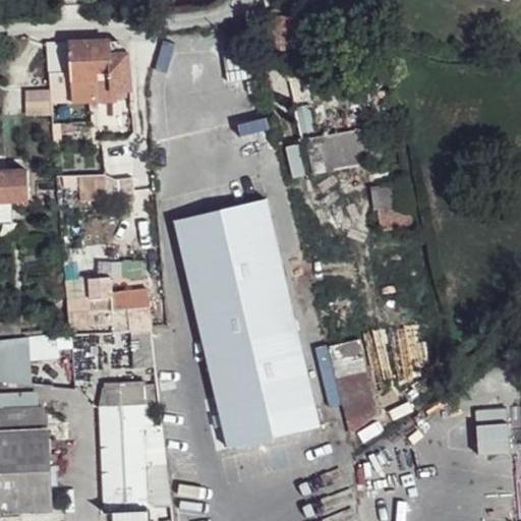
[(69,43),(72,98),(72,104),(114,102),(114,92),(131,91),(128,51),(119,41),(69,43)]
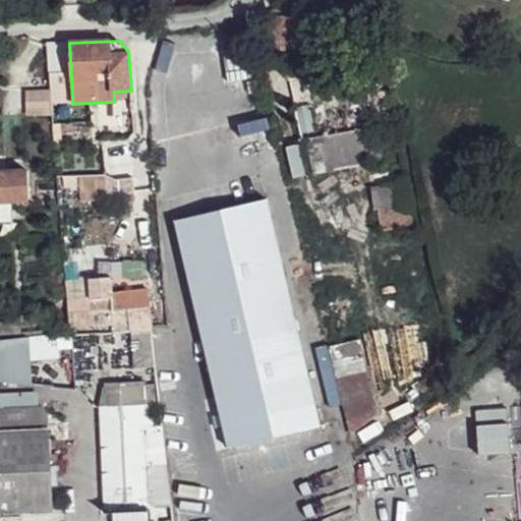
[(69,43),(48,44),(50,91),(51,99),(72,98),(69,43)]
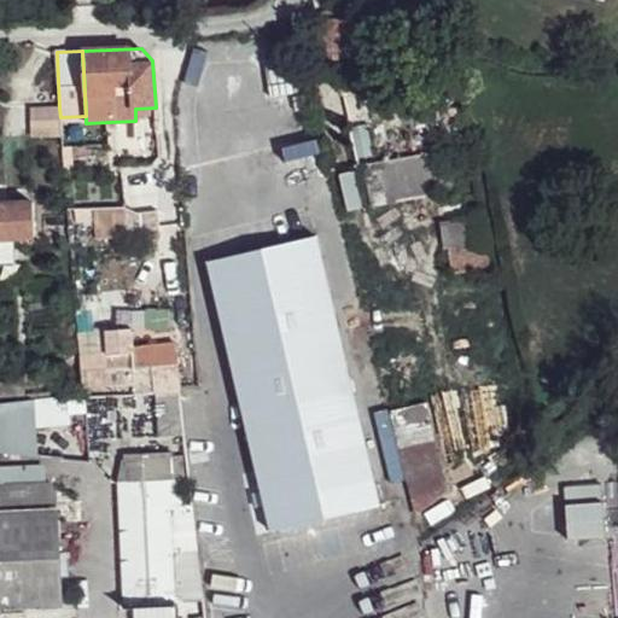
[(59,108),(35,110),(38,136),(62,134),(60,117),(59,108)]
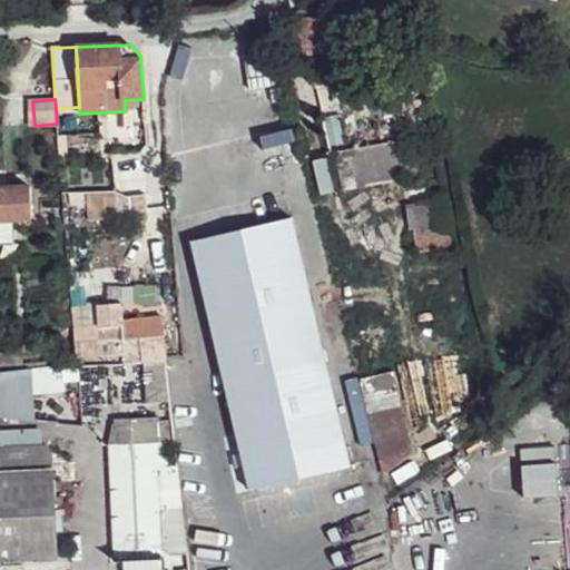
[(413,139),(335,153),(342,190),(401,180),(400,174),(419,172),(413,139)]
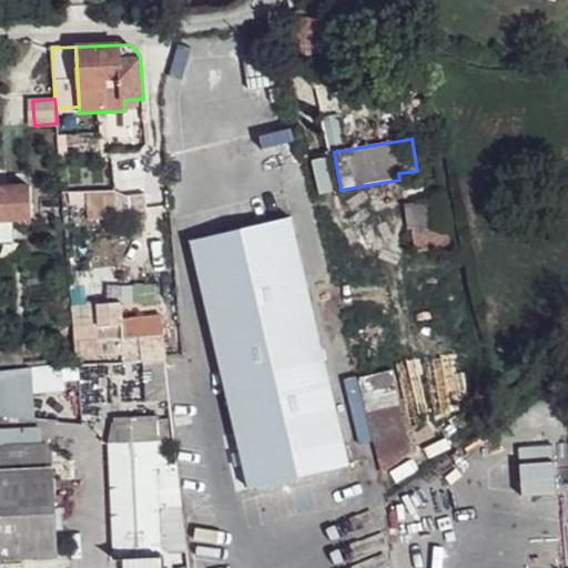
[(0,188),(0,219),(12,219),(32,217),(31,185),(0,188)]
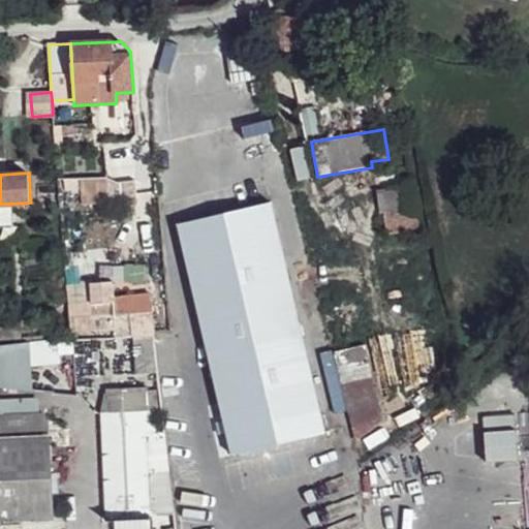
[(268,183),(174,206),(178,224),(272,203),(268,183)]
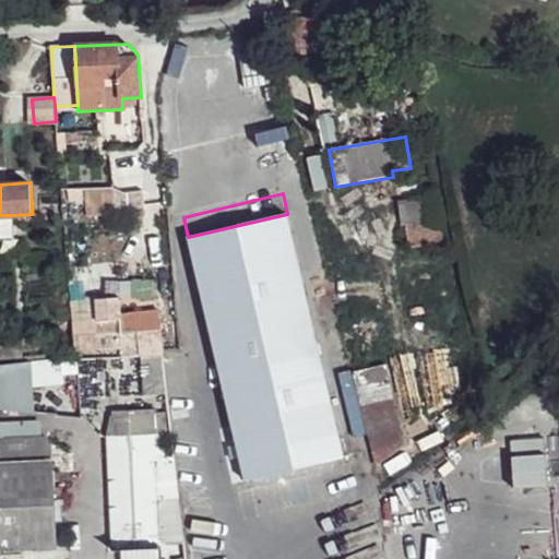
[(437,198),(401,203),(404,224),(439,219),(437,198)]
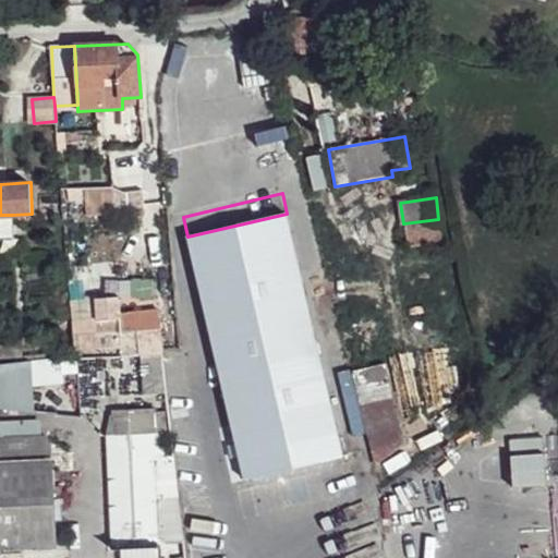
[(187,237),(206,318),(244,480),(343,457),(287,214),(187,237)]
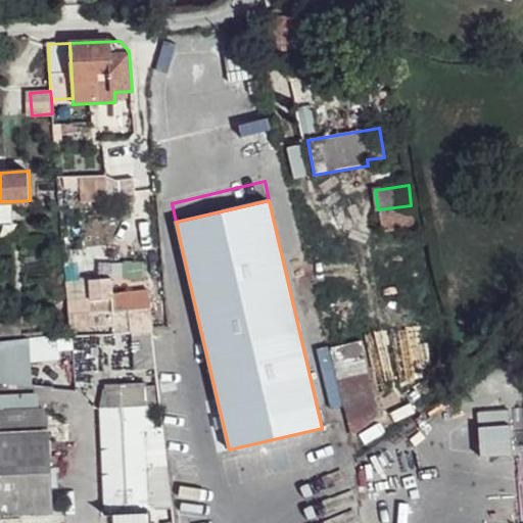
[(11,201),(0,201),(0,223),(11,224),(11,201)]
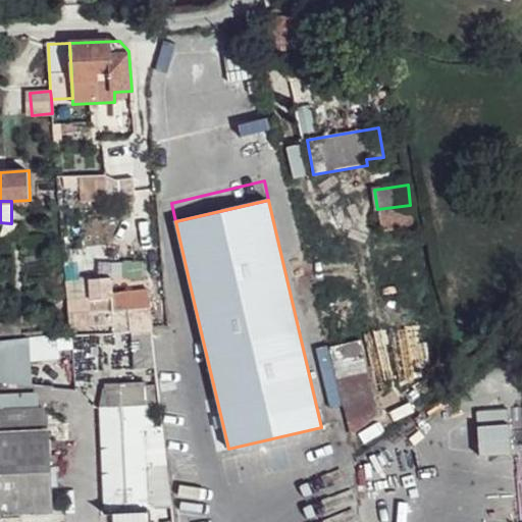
[(67,300),(68,327),(113,324),(113,327),(152,324),(149,292),(112,295),(111,277),(73,280),(73,299),(67,300)]
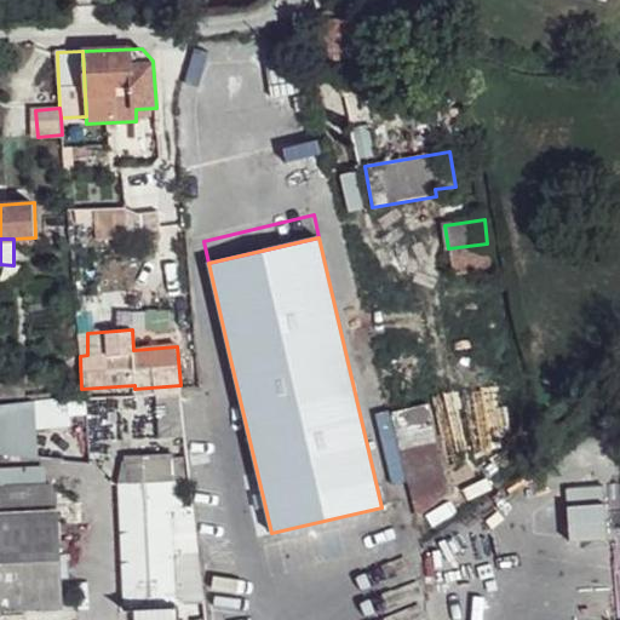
[(0,355),(0,401),(15,401),(13,386),(21,386),(18,354),(0,355)]
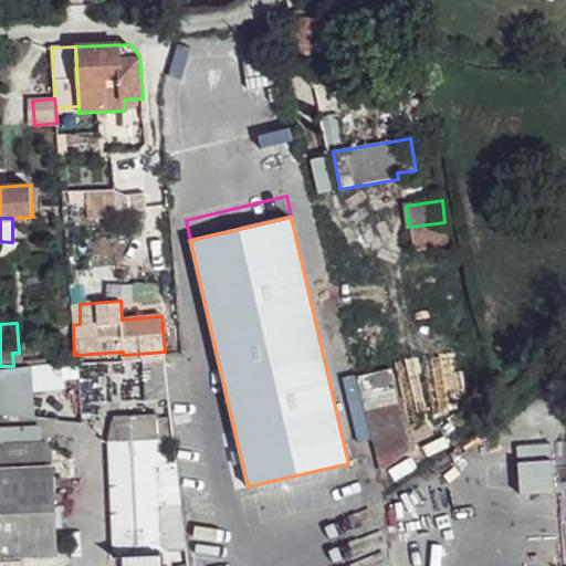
[(209,323),(189,327),(227,491),(248,486),(209,323)]
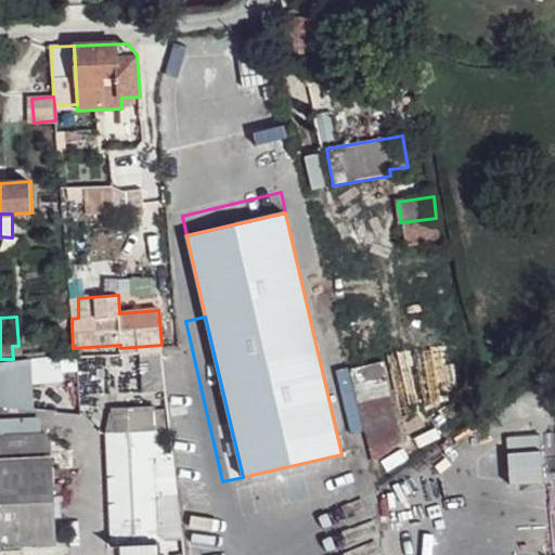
[(30,356),(34,382),(61,379),(59,353),(30,356)]
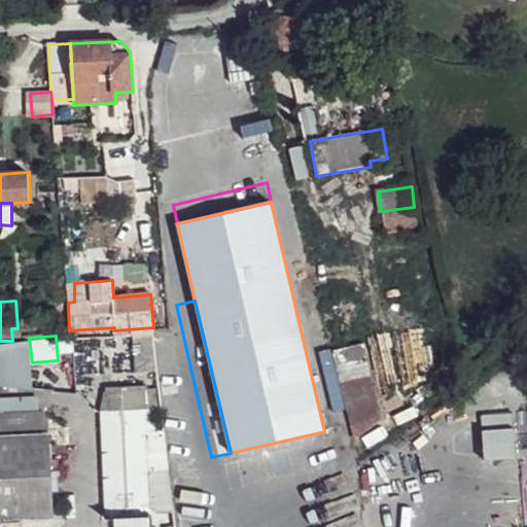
[(153,339),(135,341),(136,372),(155,371),(153,339)]
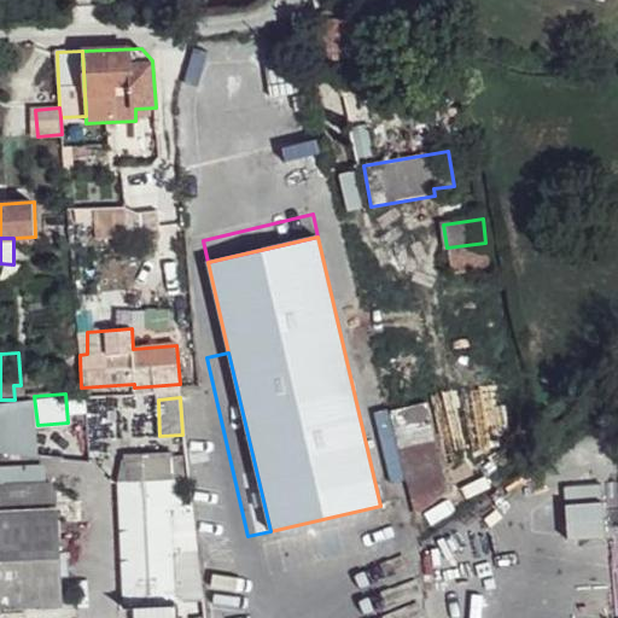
[(392,412),(419,523),(454,516),(427,403),(392,412)]
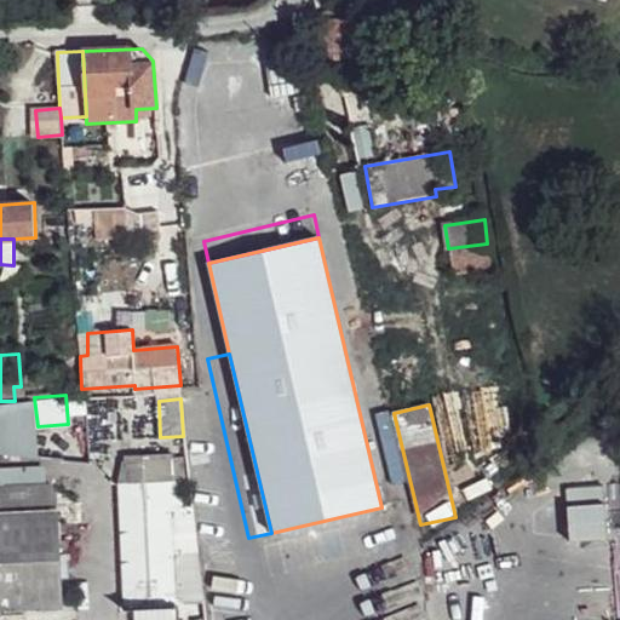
[(119,487),(125,610),(176,607),(172,538),(171,511),(183,511),(182,483),(173,484),(172,459),(130,461),(131,486),(119,487)]
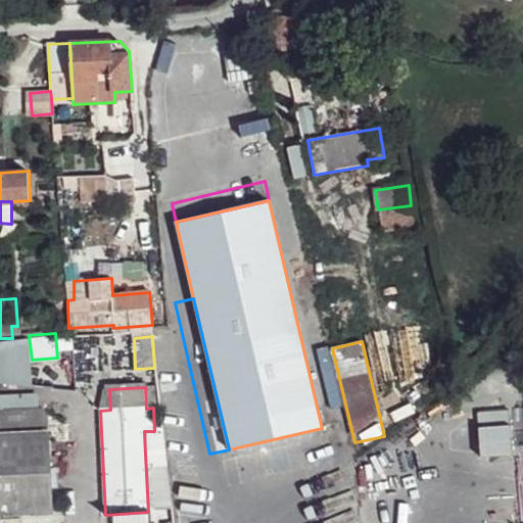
[(0,410),(0,518),(53,516),(52,493),(59,493),(57,456),(50,456),(48,416),(42,408),(0,410)]
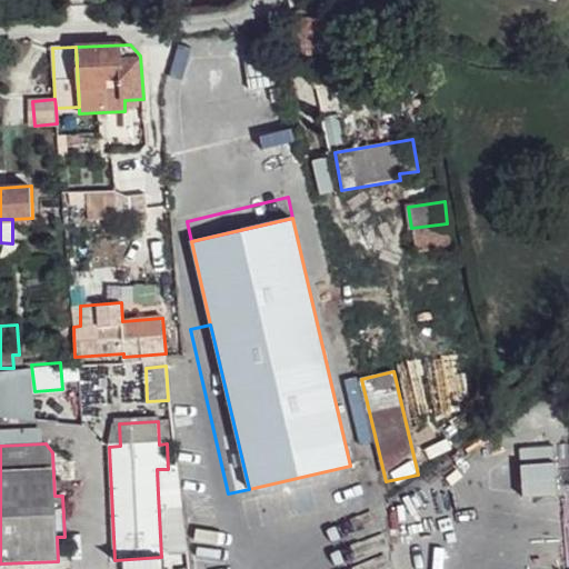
[(168,469),(157,469),(158,493),(169,492),(168,469)]
